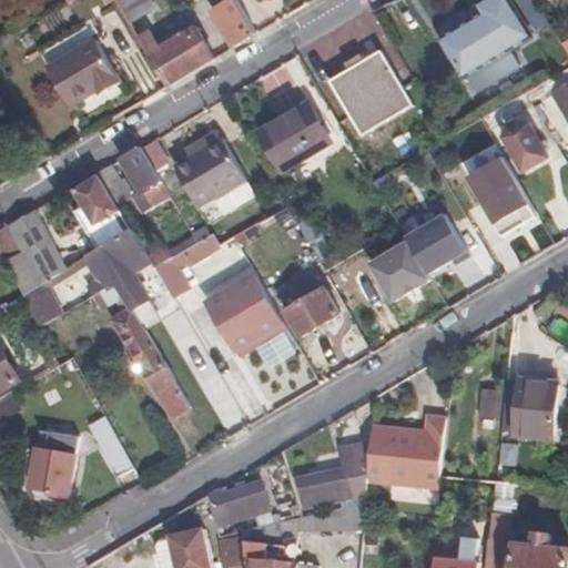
[(115,0),(129,21),(153,7),(148,0),(115,0)]
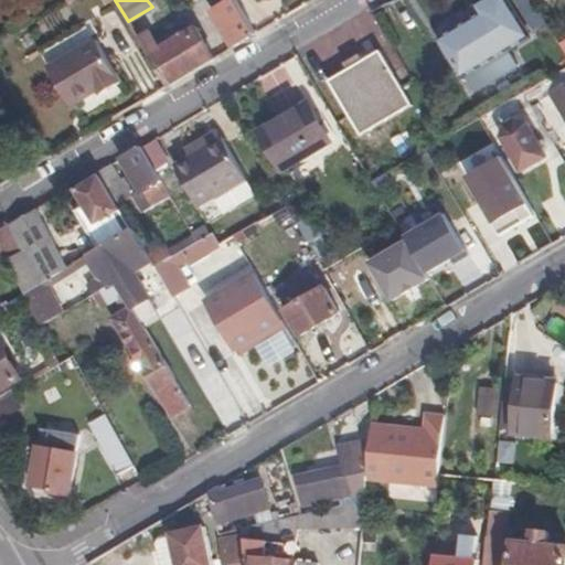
[(205,0),(232,49),(253,35),(243,18),(232,0),(205,0)]
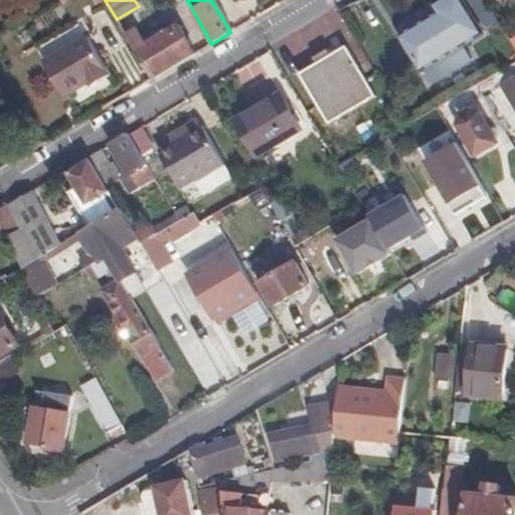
[(230,0),(211,0),(221,16),(234,7),(230,0)]
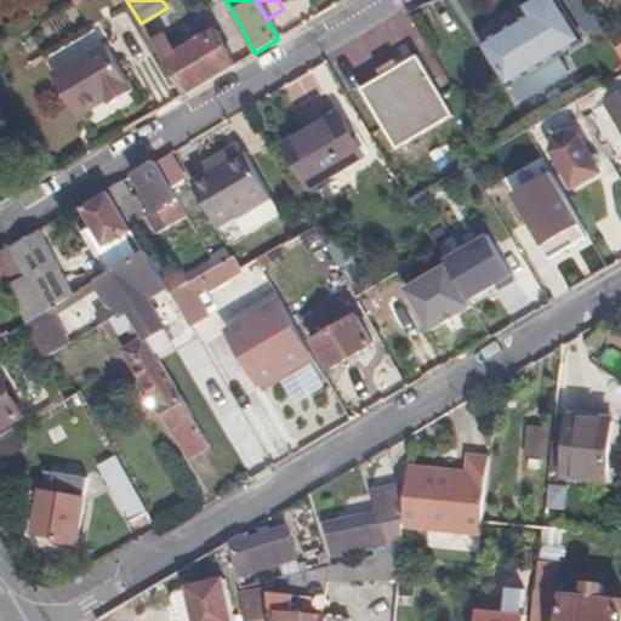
[(580,36),(557,0),(529,0),(524,4),(530,12),(483,40),(506,79),(580,36)]
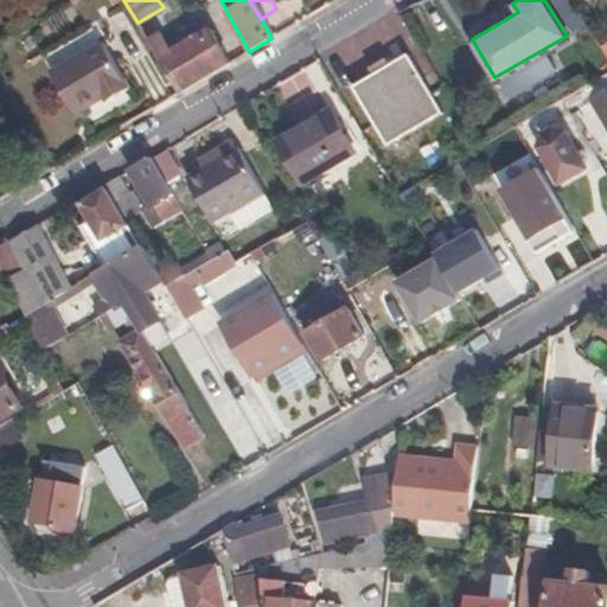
[(148,40),(179,94),(228,65),(208,29),(167,53),(157,37),(148,40)]
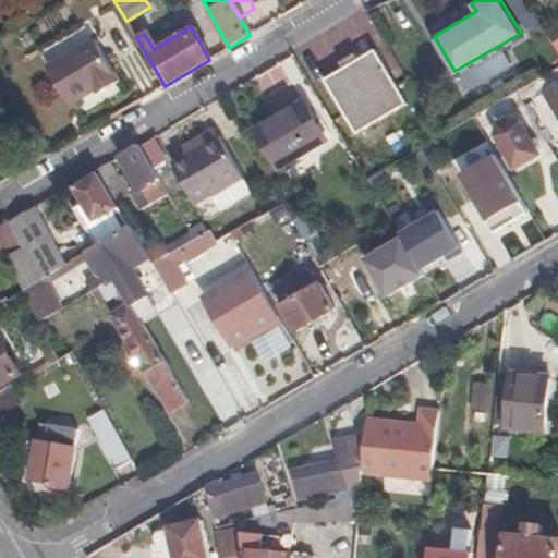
[(120,84),(94,38),(47,67),(70,106),(96,91),(99,95),(120,84)]
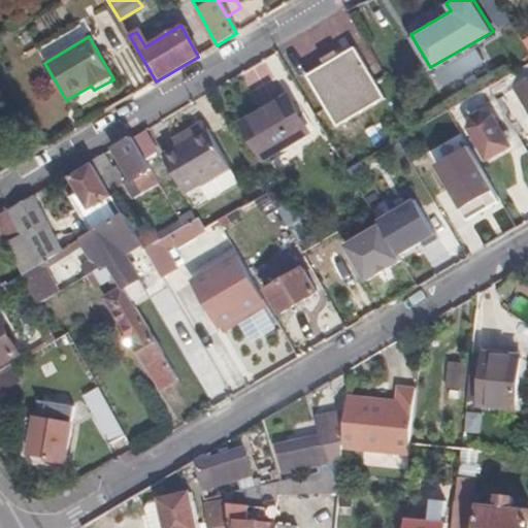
[(357,48),(309,76),(339,127),(386,99),(357,48)]
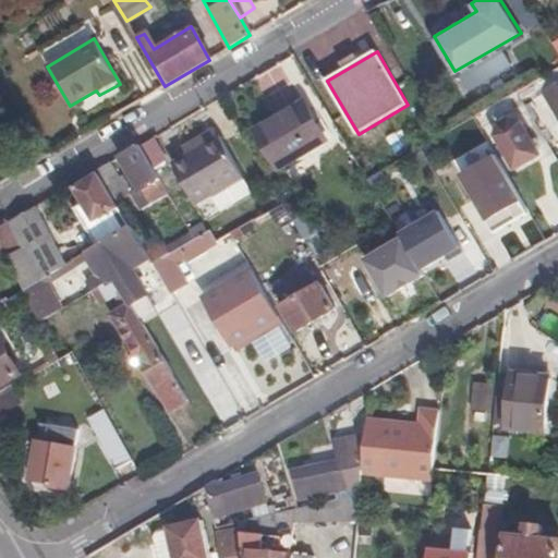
[(557,68),(534,82),(542,94),(557,84),(557,68)]
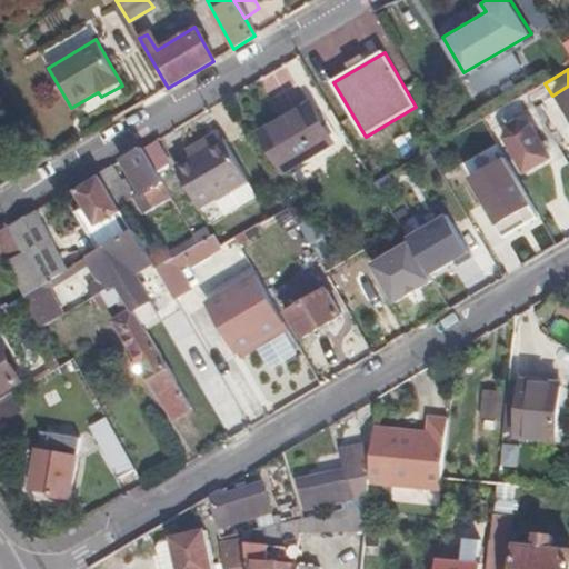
[(568,86),(552,96),(568,120),(568,86)]
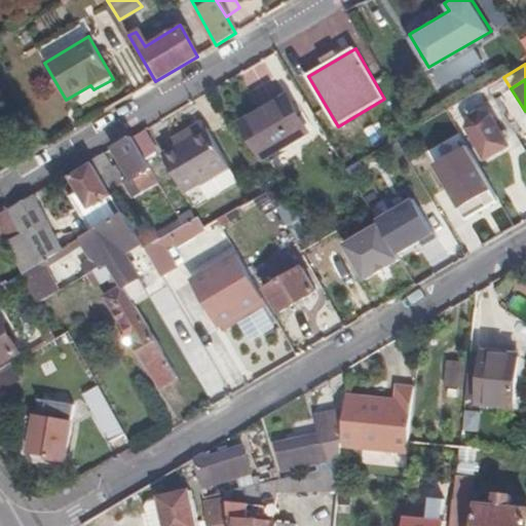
[(284,97),(238,122),(260,159),(305,134),(284,97)]
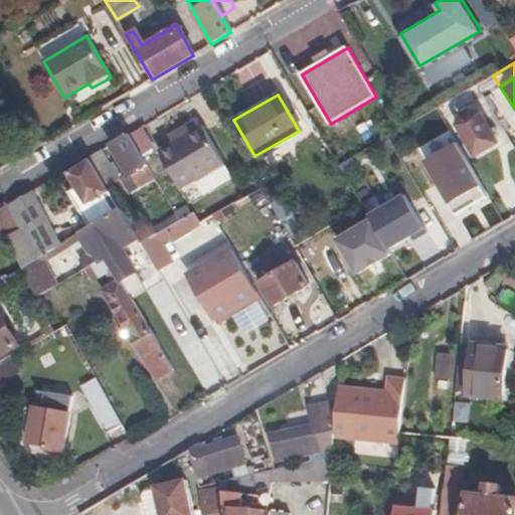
[(0,145),(6,142),(0,131),(0,130),(18,121),(8,103),(0,107),(0,145)]
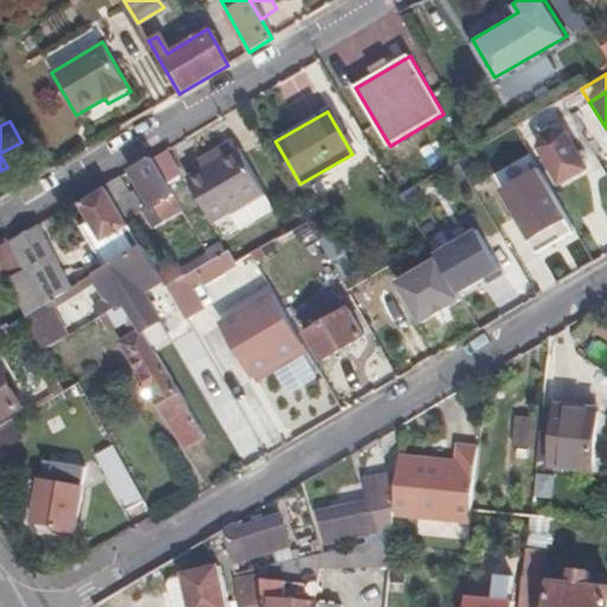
[(541,149),(560,183),(585,167),(564,132),(555,127),(542,135),(541,149)]
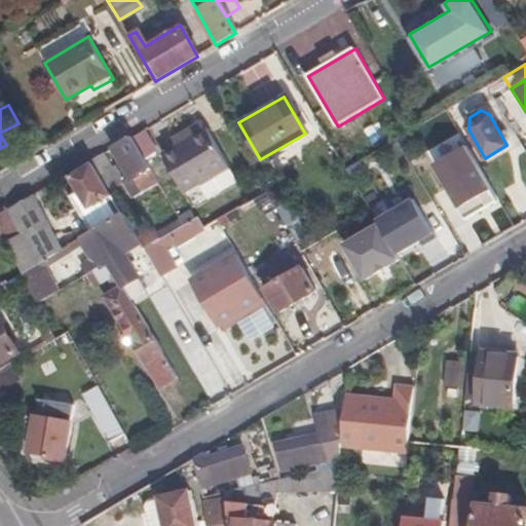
[(208,129),(162,154),(185,193),(229,166),(208,129)]
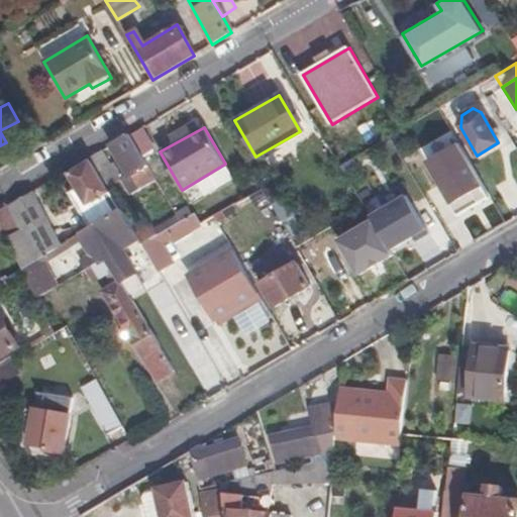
[(154,179),(129,134),(112,144),(137,188),(154,179)]
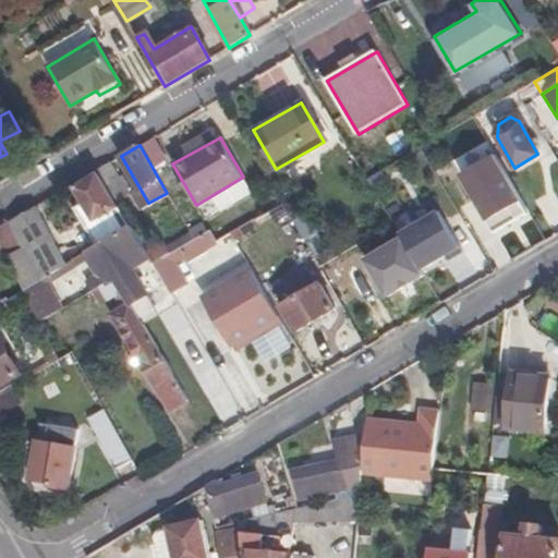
[(111,161),(98,170),(117,202),(133,194),(123,176),(119,174),(111,161)]
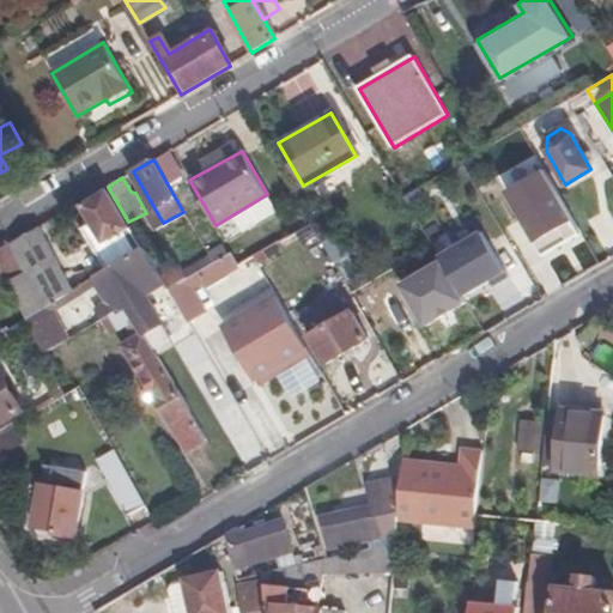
[(128,222),(108,187),(80,202),(103,240),(116,232),(129,224),(128,222)]
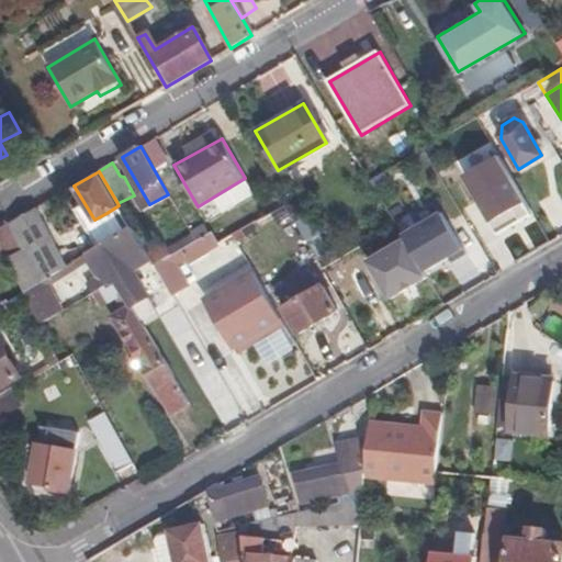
[(119,205),(107,213),(112,224),(101,232),(108,243),(132,227),(119,205)]
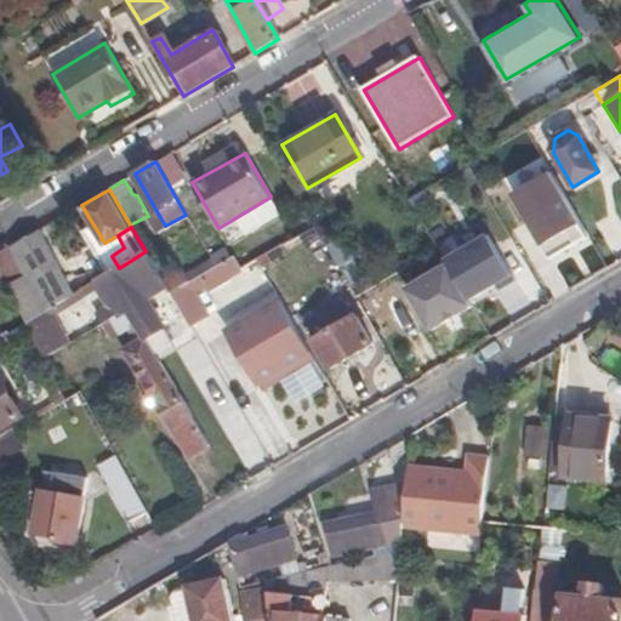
[(119,268),(112,256),(108,250),(67,274),(40,229),(0,252),(0,268),(10,289),(16,300),(27,322),(104,275),(119,268)]
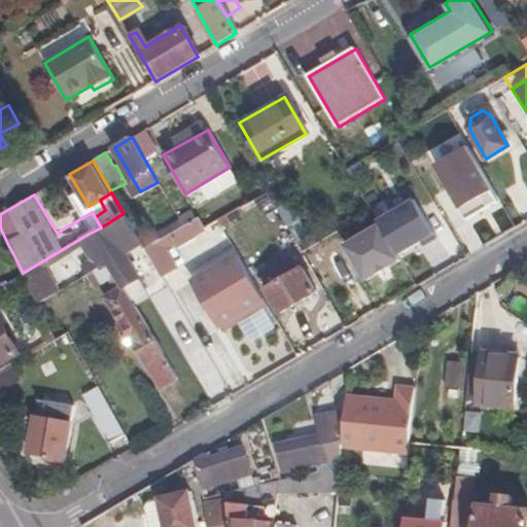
[(124,213),(101,227),(89,234),(103,258),(94,262),(100,270),(108,266),(115,276),(134,307),(146,299),(123,257),(120,252),(140,241),(138,237),(124,213)]
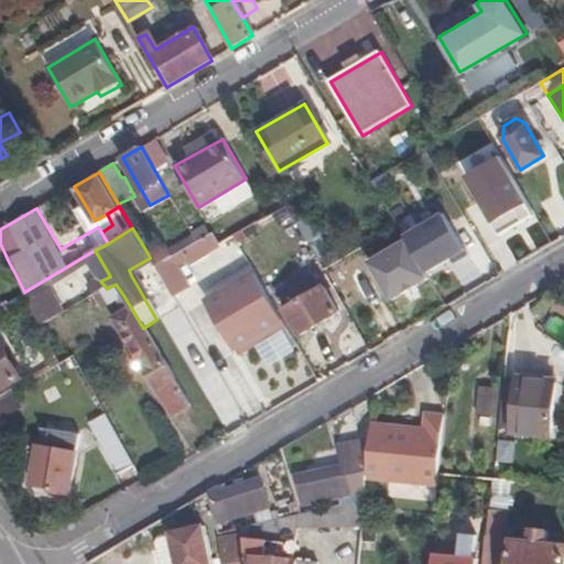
[(199,255),(219,243),(213,234),(195,242),(193,245),(199,255)]
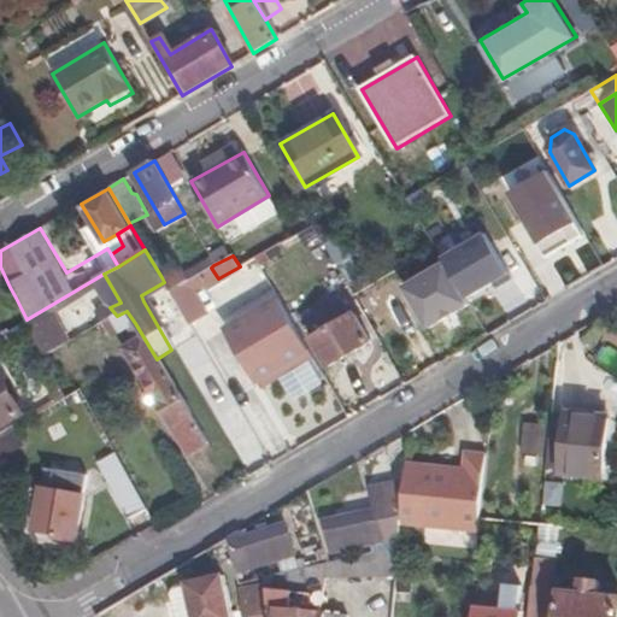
[(178,266),(162,277),(164,282),(168,288),(169,291),(187,281),(178,266)]
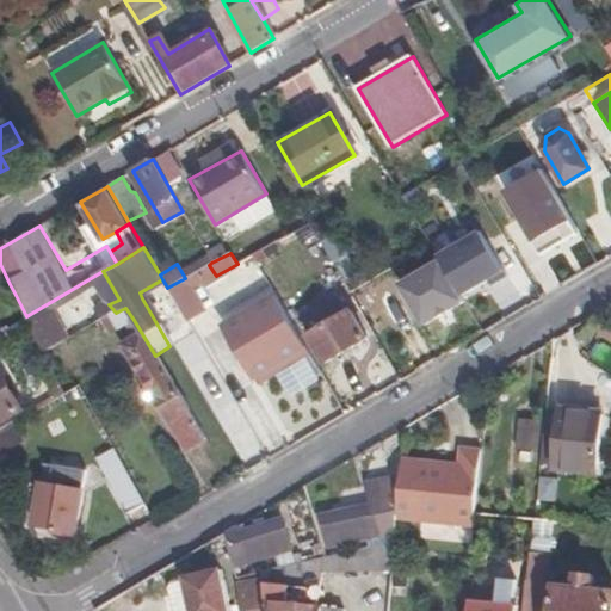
[(185,278),(167,288),(187,321),(205,310),(192,287),(203,279),(197,271),(185,278)]
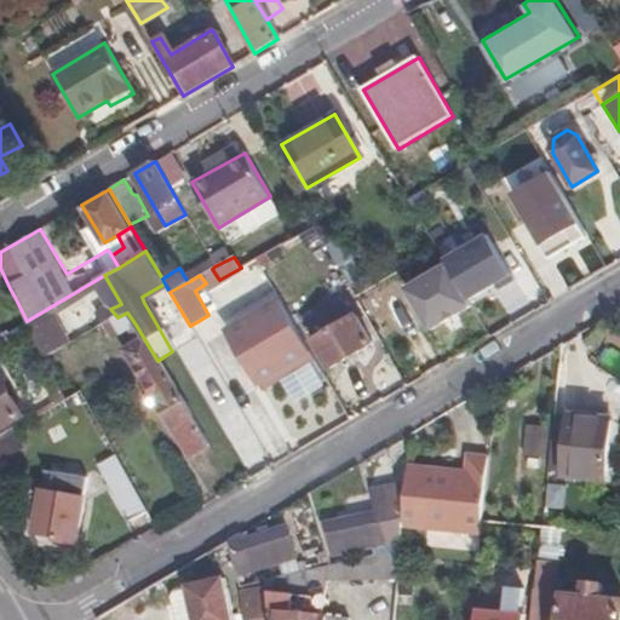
[(478,315),(454,276),(424,294),(447,334),(478,315)]
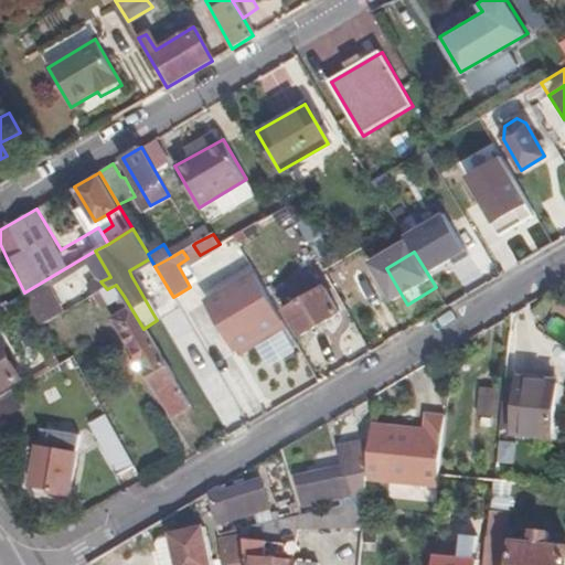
[(9,263),(0,267),(0,279),(14,273),(9,263)]
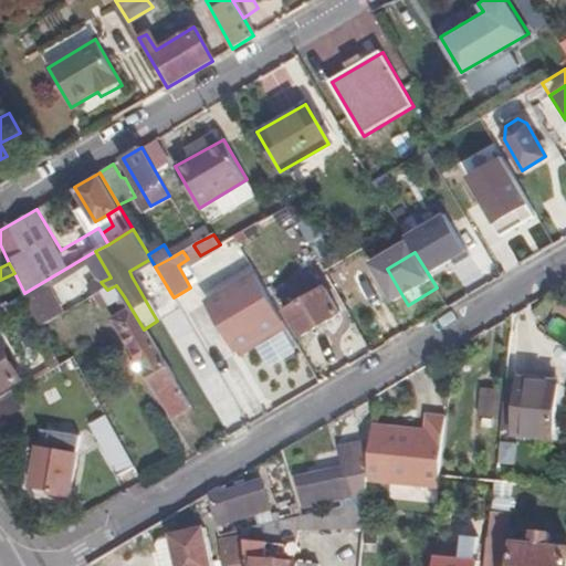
[(282,320),(255,274),(206,303),(233,348),(282,320)]
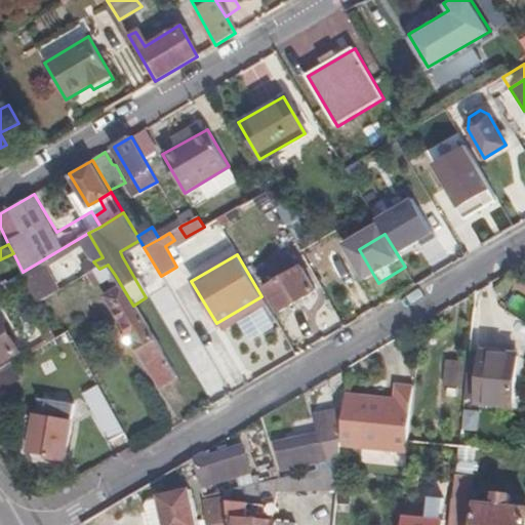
[(278,311),(315,289),(300,266),(295,269),(290,258),(264,274),(266,279),(261,281),(278,311)]
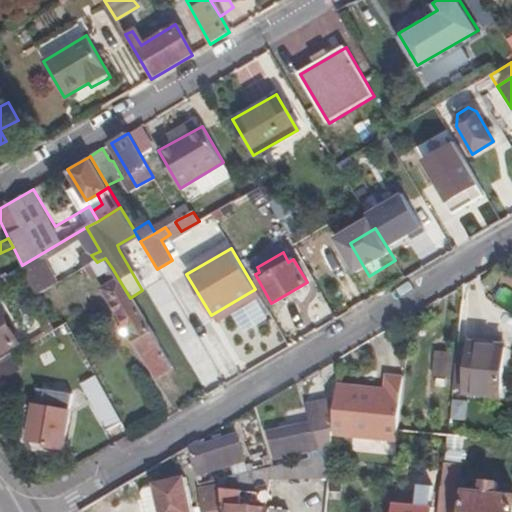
[(174,368),(130,298),(112,268),(105,272),(113,286),(102,293),(155,379),(174,368)]
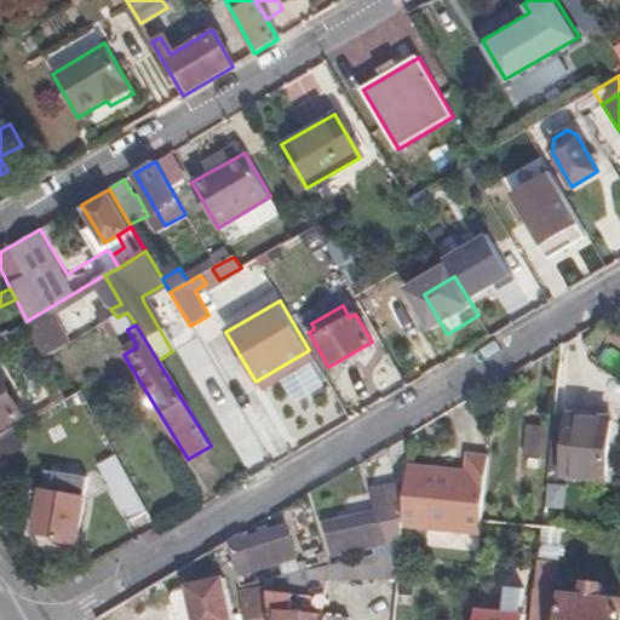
[(0,374),(0,426),(22,417),(0,374)]
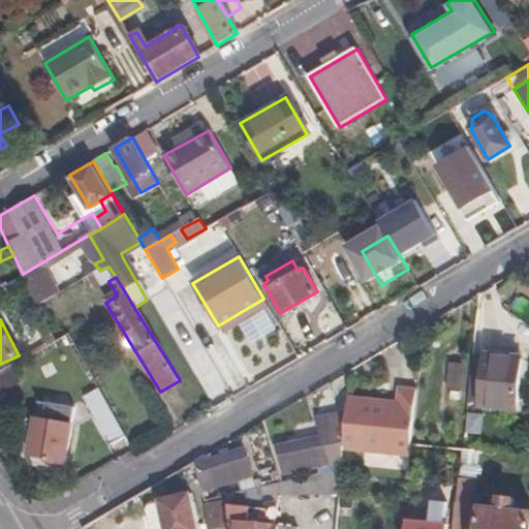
[(207,395),(222,386),(203,349),(187,358),(207,395)]
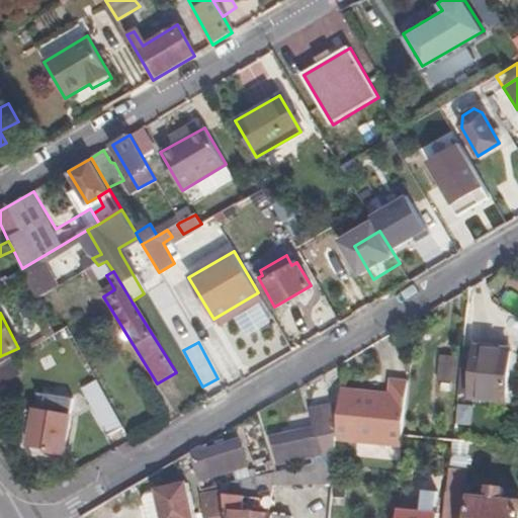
[(458,391),(463,345),(438,343),(437,354),(444,355),(441,390),(458,391)]
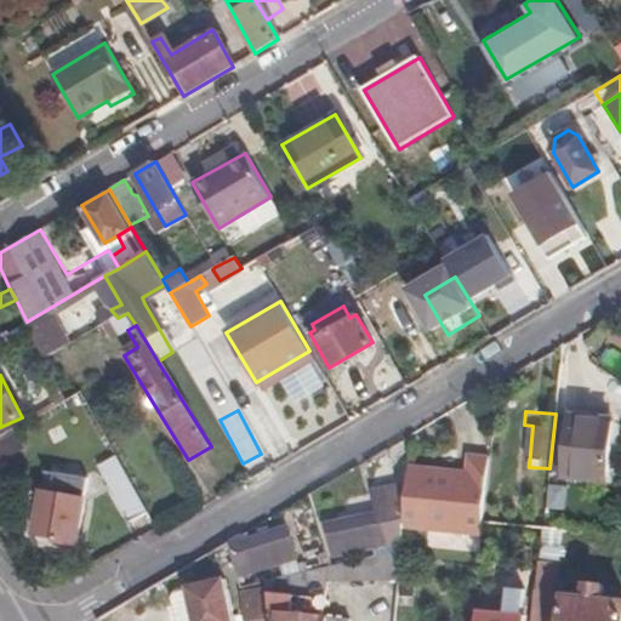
[(614,425),(571,420),(565,478),(608,483),(614,425)]
